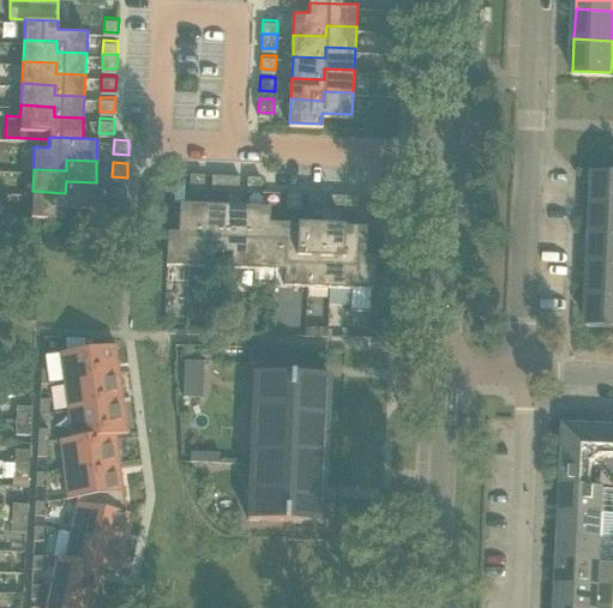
[(593,200),(612,200),(612,169),(595,169),(593,200)]
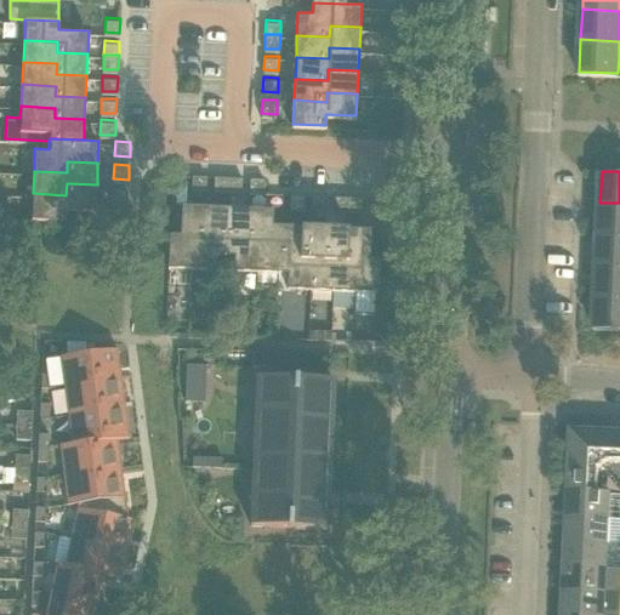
[(208,172),(193,172),(192,187),(206,188),(208,172)]
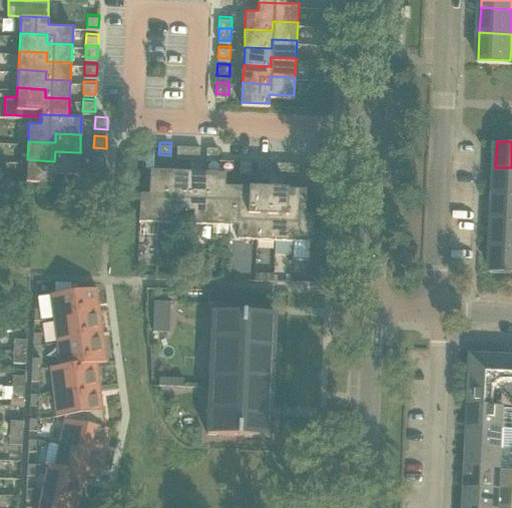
[(188,156),(188,143),(177,143),(176,155),(188,156)]
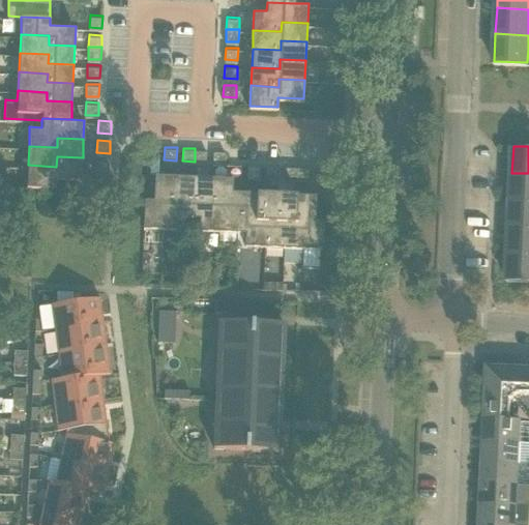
[(195,148),(195,162),(207,162),(207,149),(195,148)]
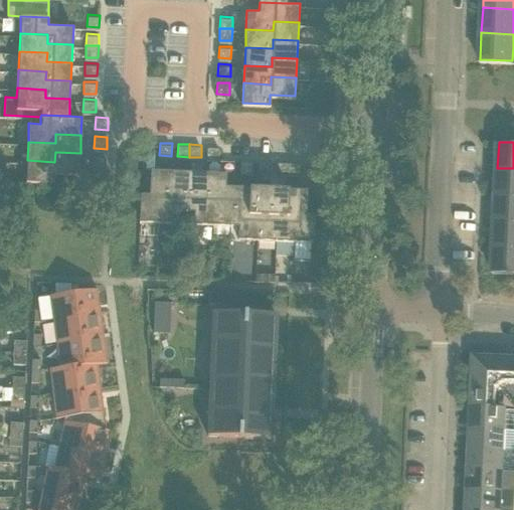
[(218,158),(219,149),(219,146),(207,145),(206,157),(218,158)]
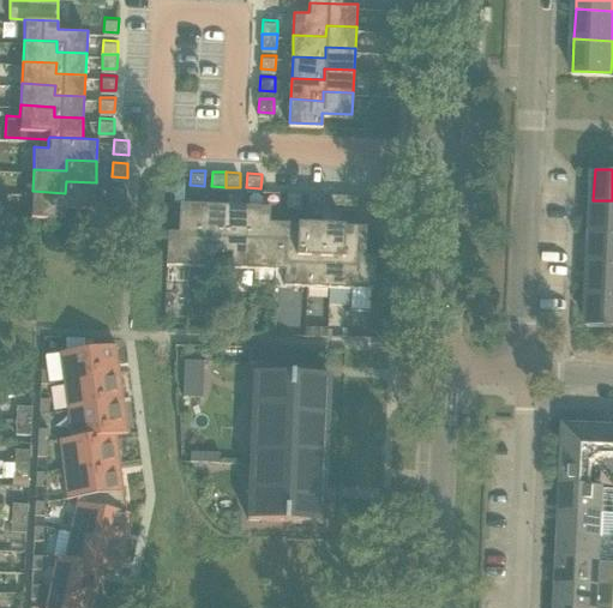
[(65,193),(32,191),(32,214),(64,216),(65,205),(95,206),(96,182),(66,181),(65,193)]
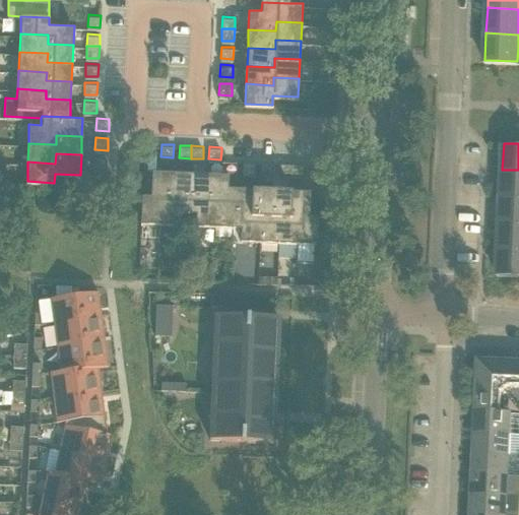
[(94,168),(107,169),(107,156),(94,155),(94,168)]
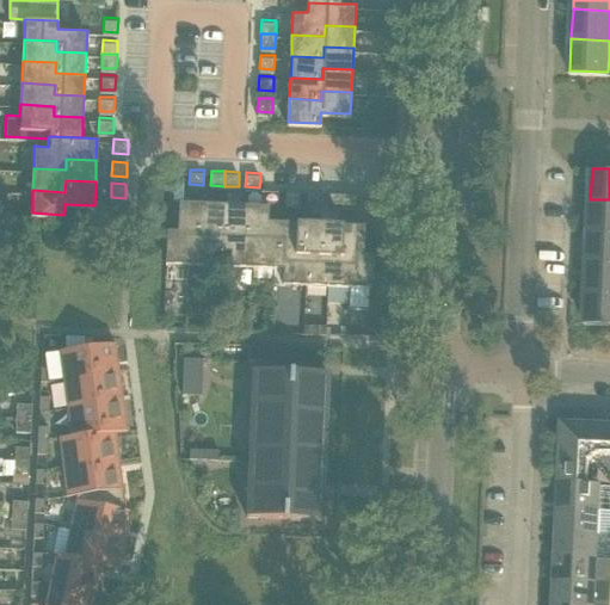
[(299,204),(300,189),(285,189),(285,203),(299,204)]
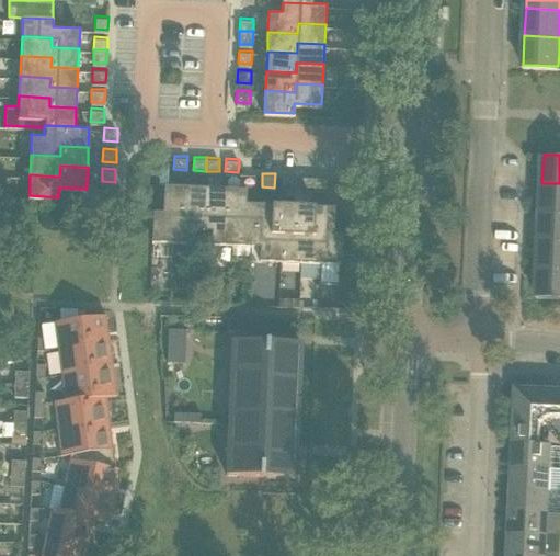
[(295,174),(282,173),(281,188),(294,188),(295,174)]
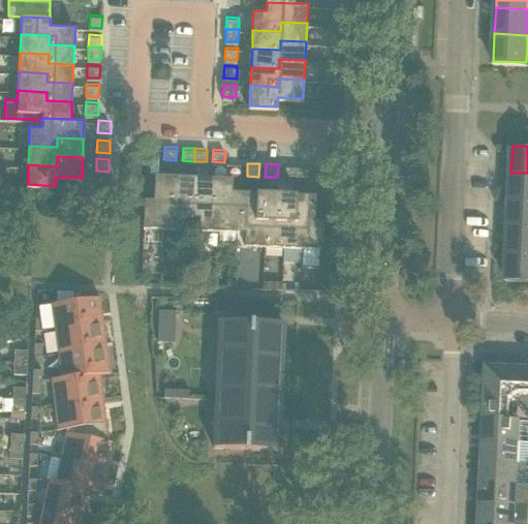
[(296,178),(297,165),(284,164),(283,178),(296,178)]
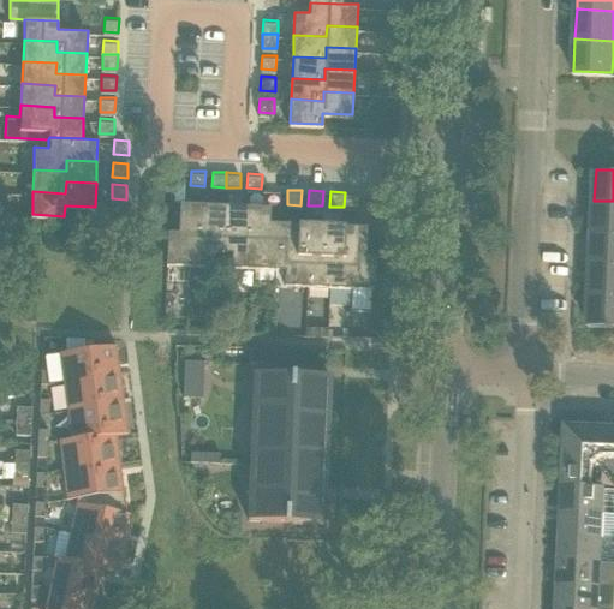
[(345,192),(344,207),(358,208),(358,192),(345,192)]
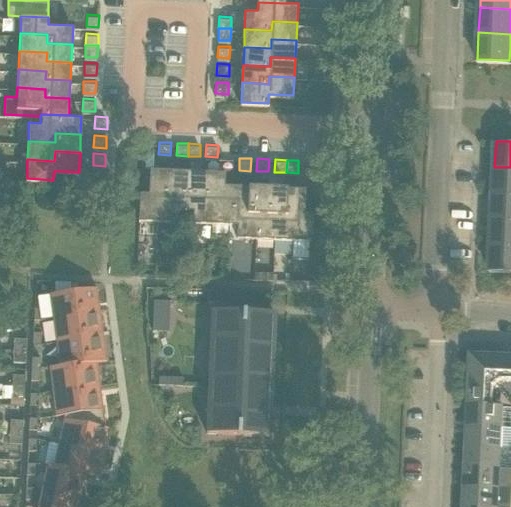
[(169,193),(170,168),(150,167),(149,192),(140,191),(139,218),(159,219),(160,192),(169,193)]
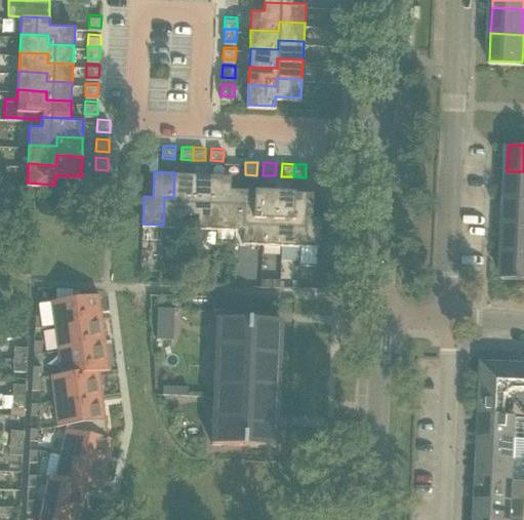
[(523,171),(507,171),(506,197),(523,197),(523,171)]
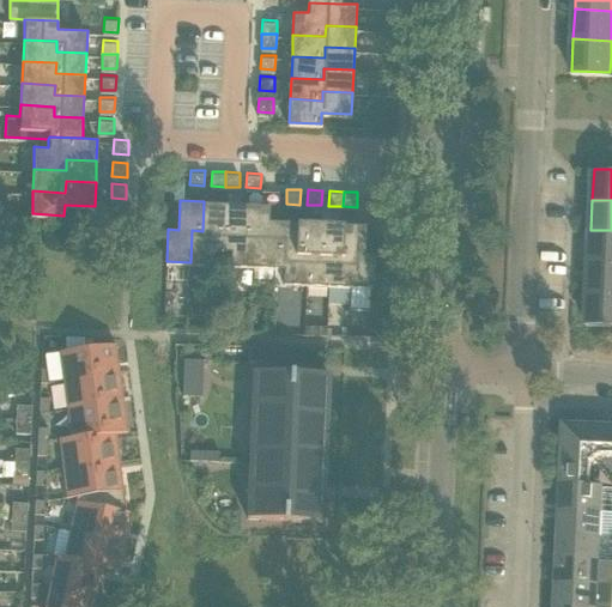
[(224,201),(204,201),(203,231),(192,230),(191,262),(212,263),(213,248),(223,248),(224,201)]
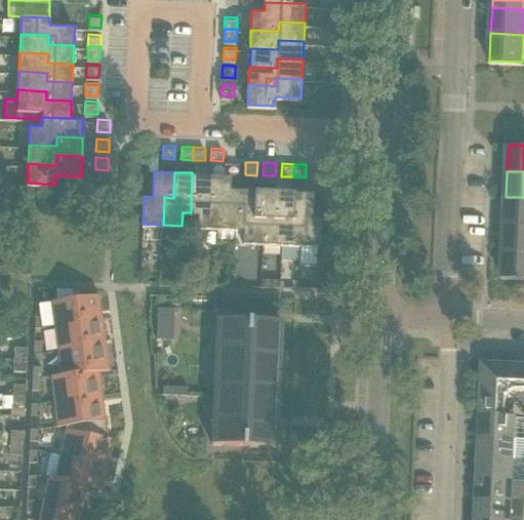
[(192,172),(191,212),(198,213),(198,227),(218,228),(219,200),(209,199),(210,173),(192,172)]
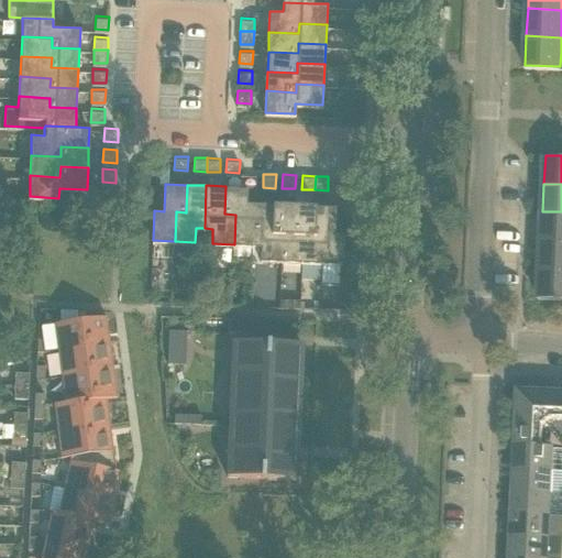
[(246,187),(226,186),(224,214),(235,215),(234,244),(253,244),(254,201),(246,201),(246,187)]
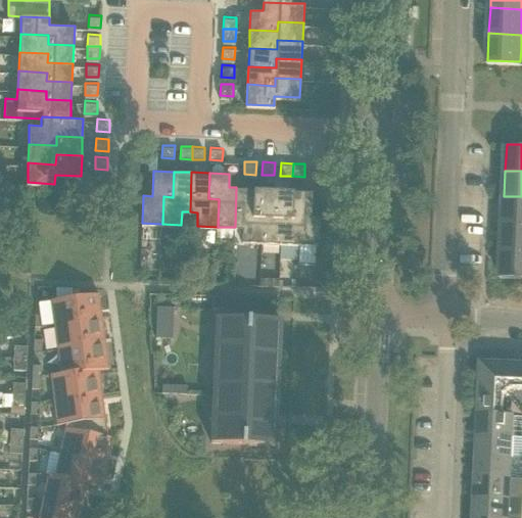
[(236,187),(235,227),(243,228),(242,241),(261,241),(263,214),(254,214),(255,188),(236,187)]
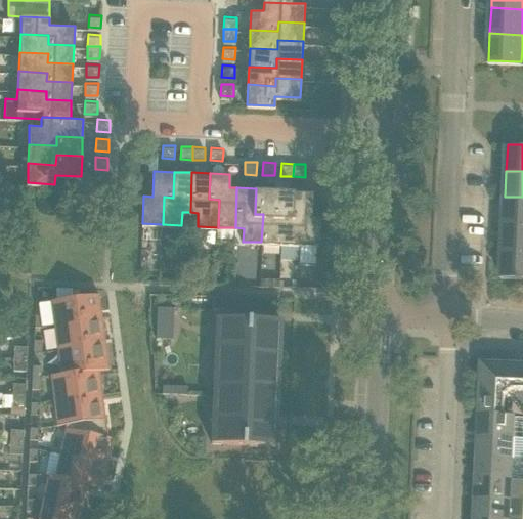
[(274,189),(256,188),(255,214),(263,214),(261,242),(280,243),(281,215),(273,215),(274,189)]
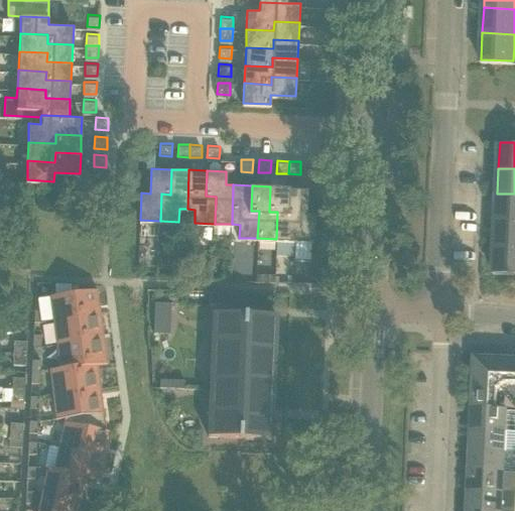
[(288,187),(270,186),(269,212),(277,212),(276,239),(295,240),(296,213),(287,213),(288,187)]
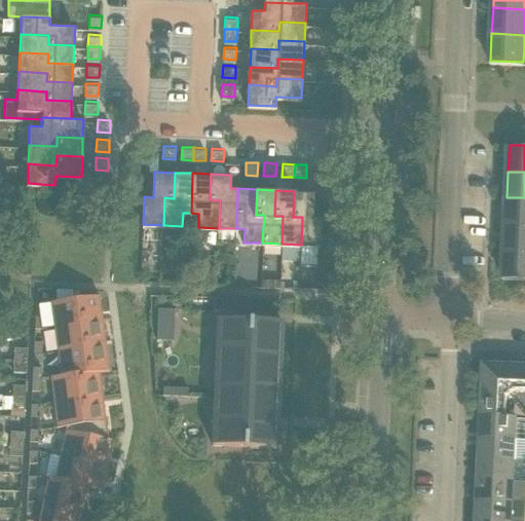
[(313,191),(294,191),(293,217),(302,217),(301,245),(320,246),(321,218),(311,217),(313,191)]
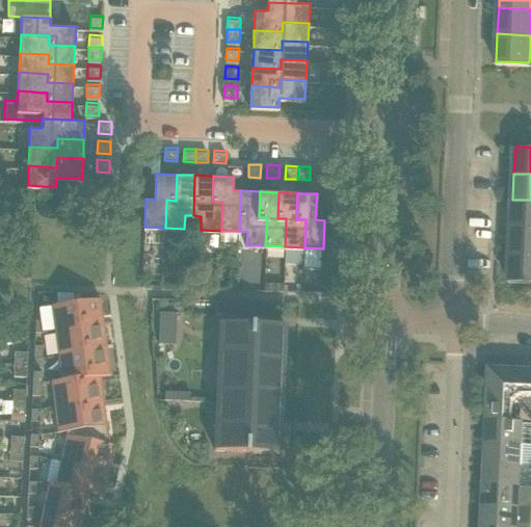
[(530,200),(512,200),(511,226),(530,226),(530,200)]
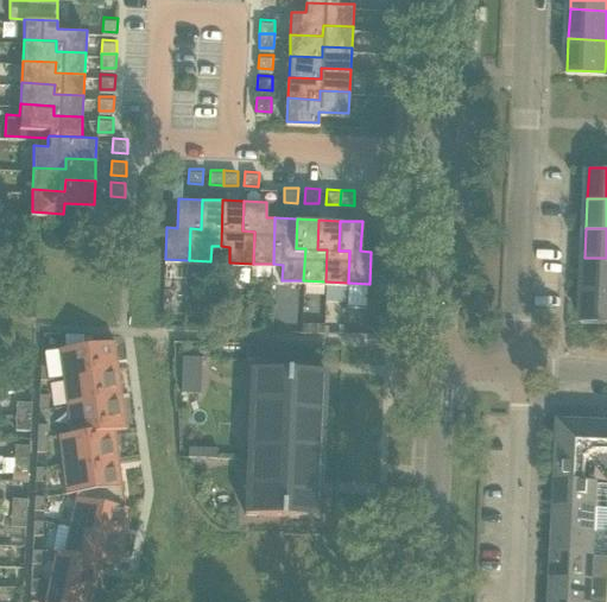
[(606,258),(585,258),(583,287),(606,287),(606,258)]
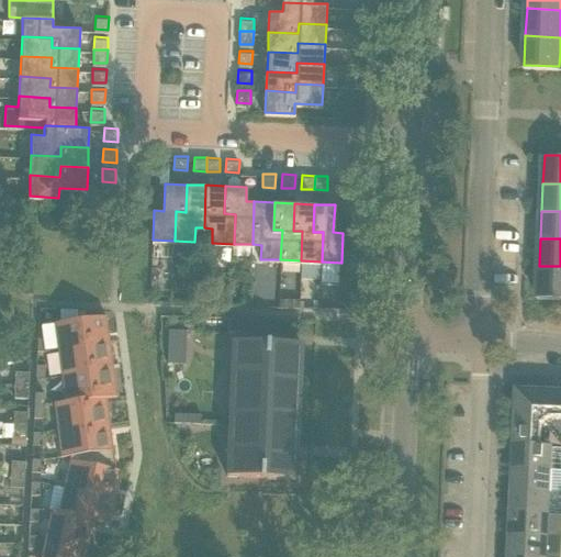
[(560,266),(539,266),(538,294),(560,296),(560,266)]
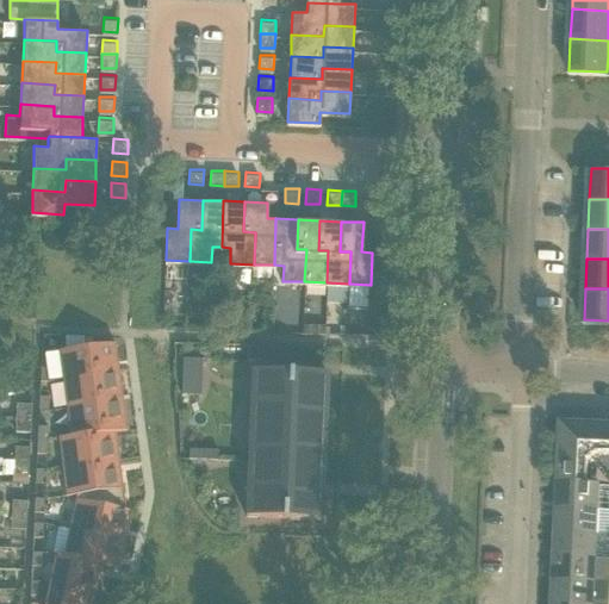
[(116,338),(58,347),(63,375),(119,368),(116,338)]
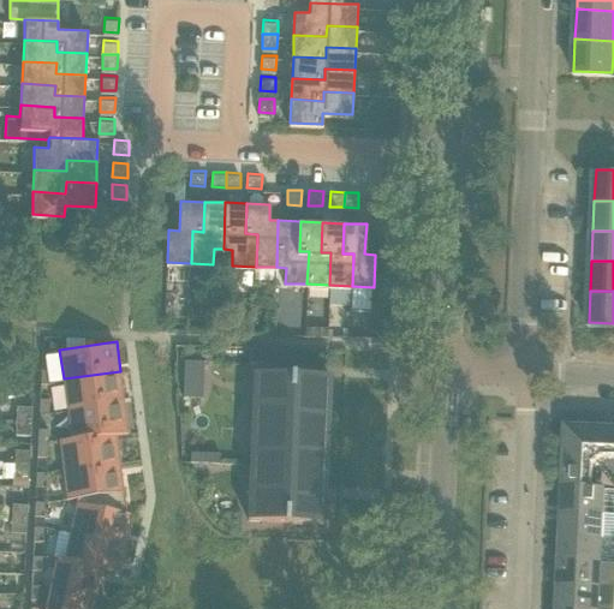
[(290,346),(279,346),(279,360),(288,360),(290,346)]
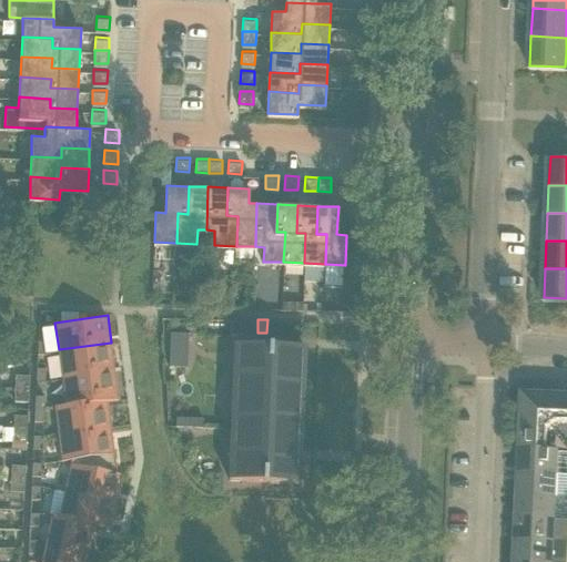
[(172,328),(171,360),(191,361),(192,329),(172,328)]
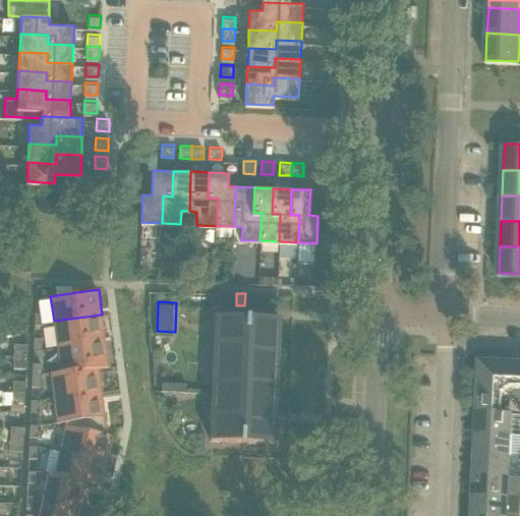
[(35,310),(35,322),(43,323),(44,310),(35,310)]
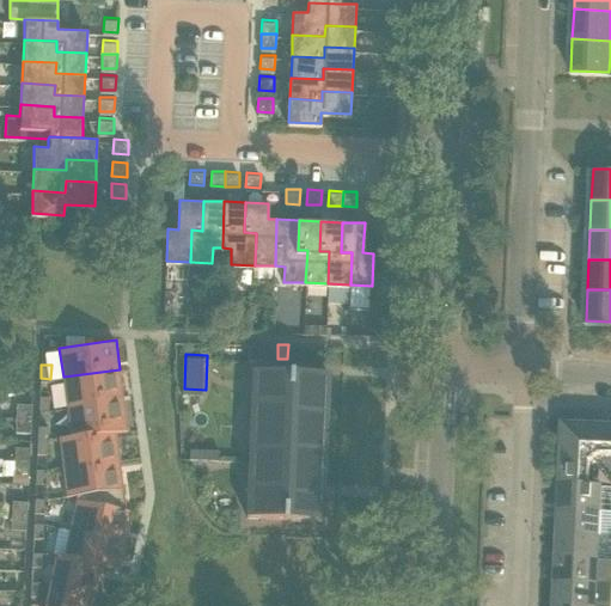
[(323,518),(329,369),(252,367),(246,514),(323,518)]
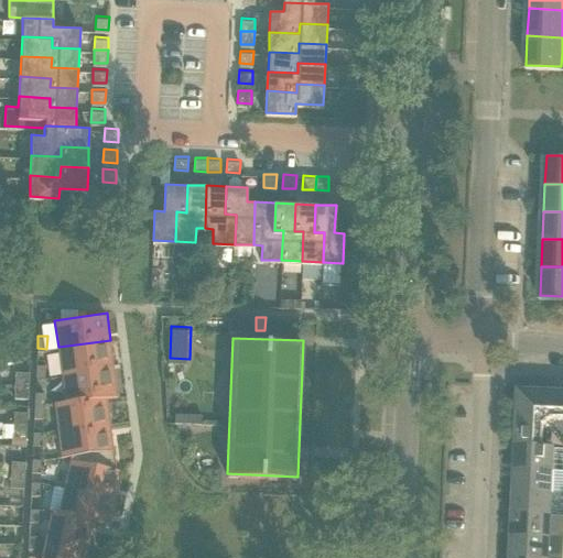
[(110,340),(58,347),(62,373),(114,367),(110,340)]
